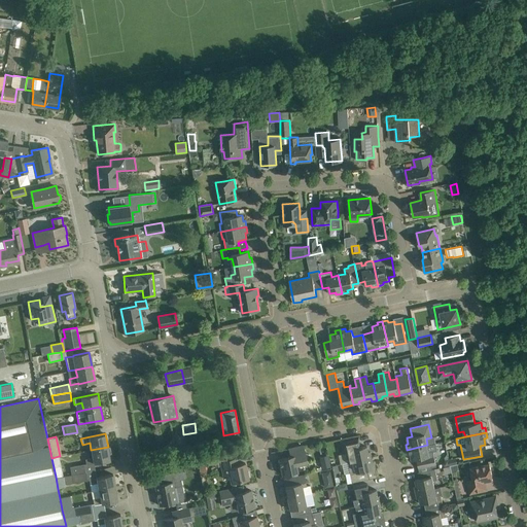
[(347,462),(371,457),(370,451),(367,451),(366,446),(360,447),(358,438),(343,442),(347,462)]
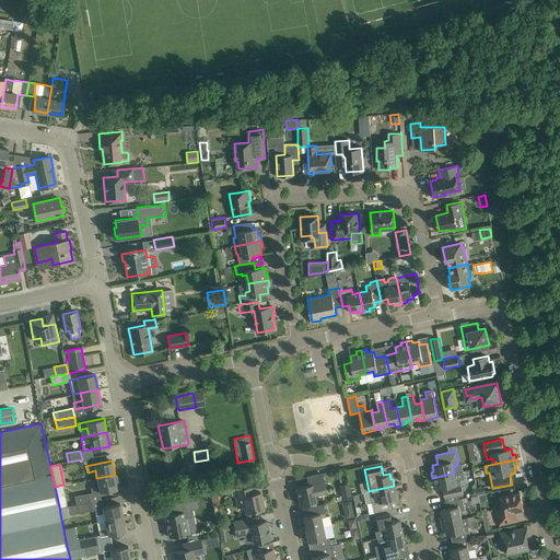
[(463,471),(454,473),(432,478),(433,483),(435,482),(438,489),(442,488),(444,498),(464,493),(461,479),(465,478),(463,471)]
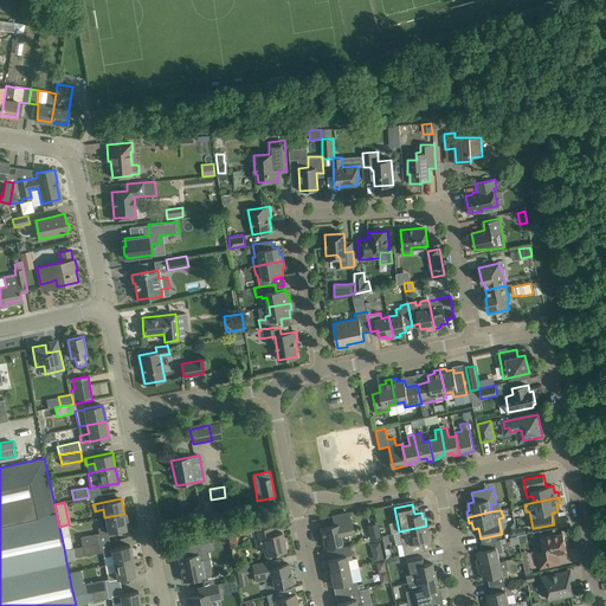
[(348,513),(333,515),(334,524),(321,527),(324,546),(341,542),(340,535),(352,533),(348,513)]
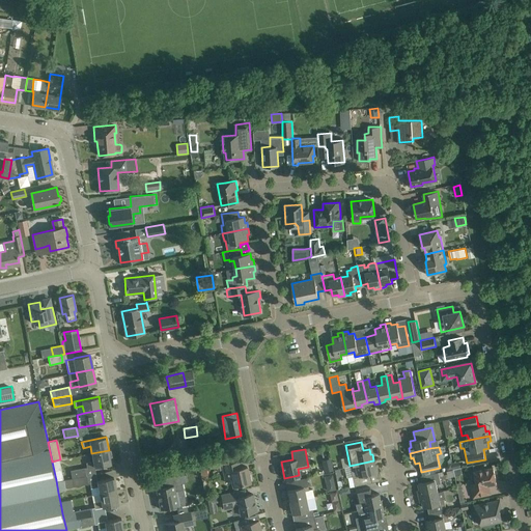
[(110,450),(109,450),(91,453),(92,460),(85,462),(86,468),(111,464),(110,457),(112,456),(110,450)]
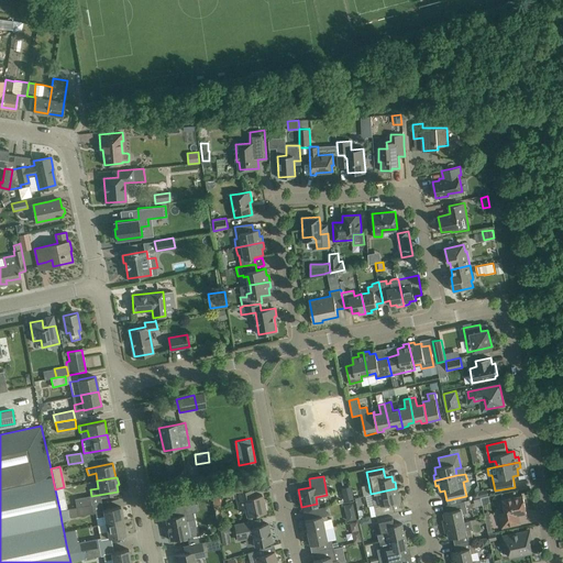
[(200,478),(192,481),(196,498),(205,496),(200,478)]
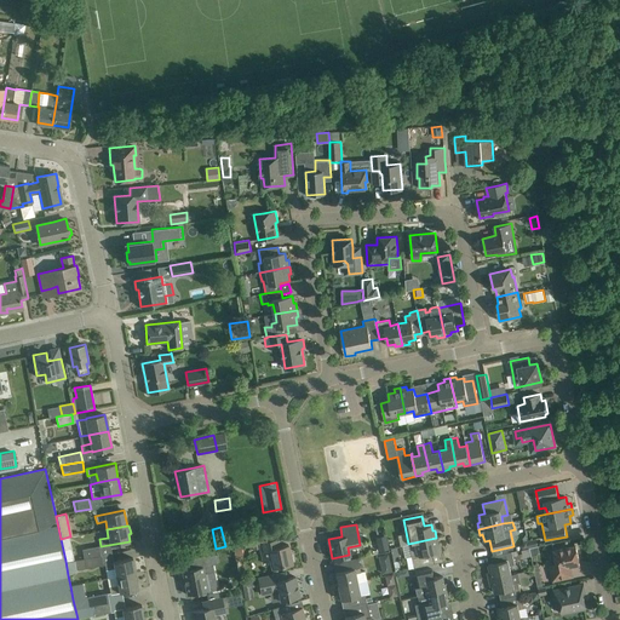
[(385,534),(375,537),(378,551),(389,549),(385,534)]
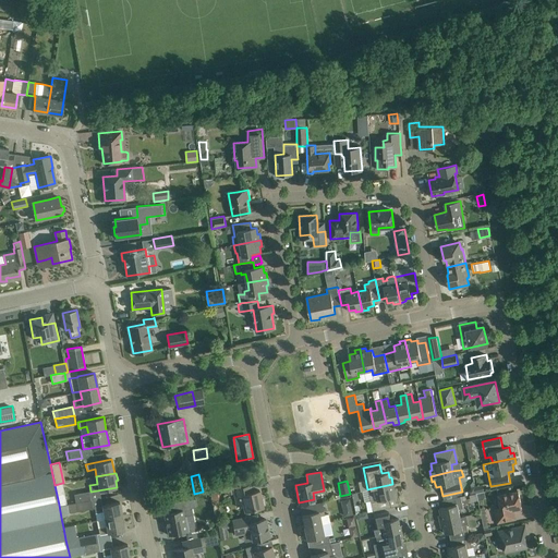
[(62,483),(55,485),(59,505),(67,504),(62,483)]
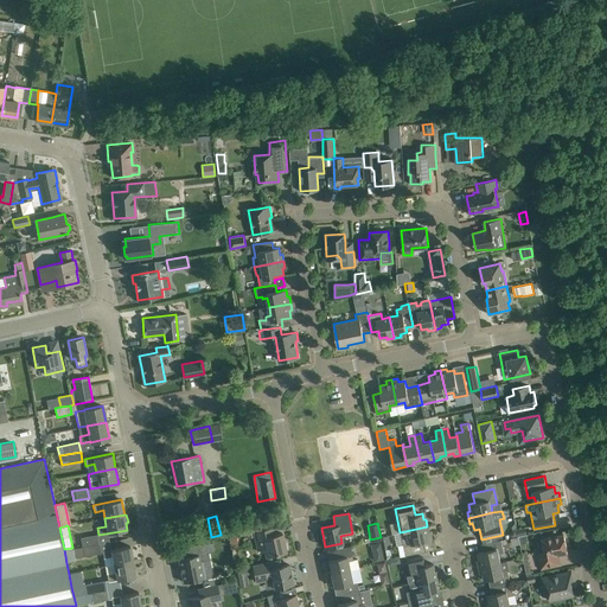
[(273,526),(262,529),(253,530),(256,542),(259,542),(260,547),(263,545),(266,555),(286,550),(286,549),(287,547),(286,541),(283,540),(282,532),(275,534),(273,526)]
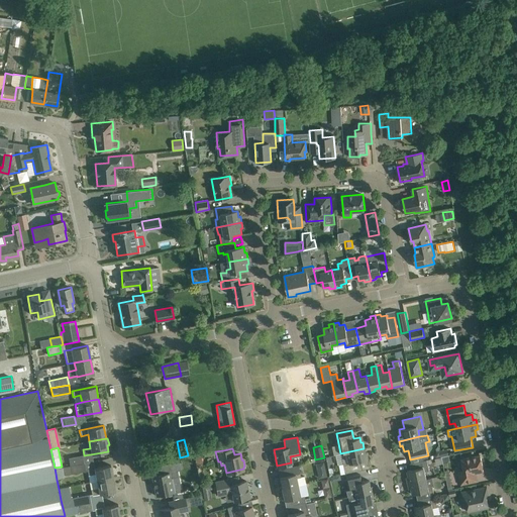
[(365,453),(364,448),(340,453),(344,473),(367,469),(365,460),(369,459),(367,453),(365,453)]
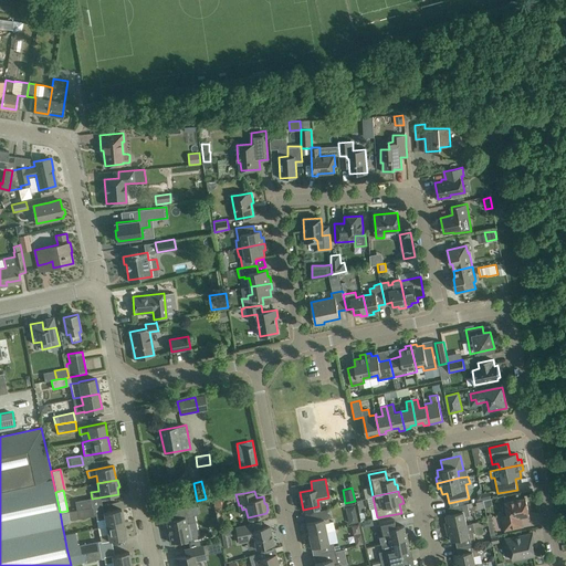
[(91,506),(90,499),(75,501),(76,510),(91,506)]
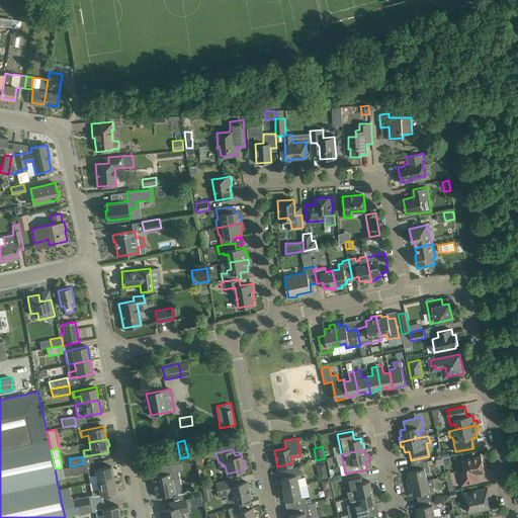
[(449,456),(442,457),(444,465),(448,464),(450,461),(449,456)]
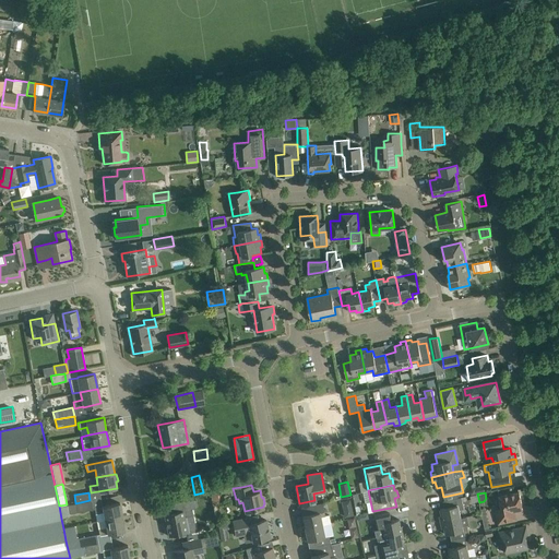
[(519,492),(509,495),(499,497),(501,509),(496,510),(499,524),(516,520),(514,511),(523,509),(519,492)]
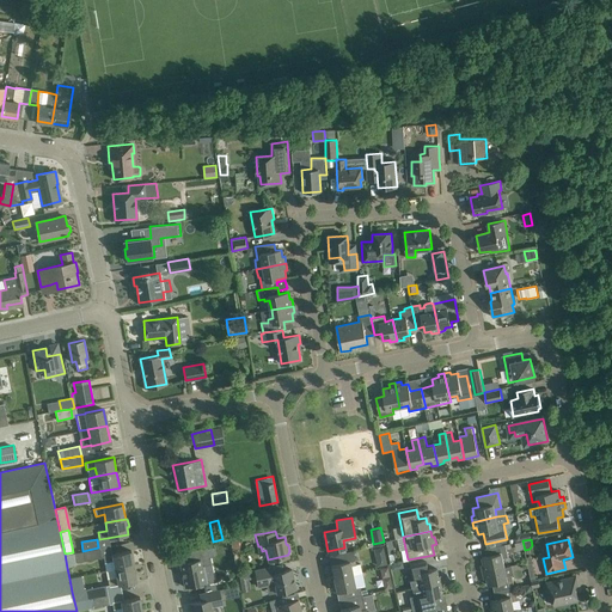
[(481,564),(483,571),(505,567),(503,558),(508,557),(506,544),(485,549),(487,556),(482,557),(484,564),(481,564)]
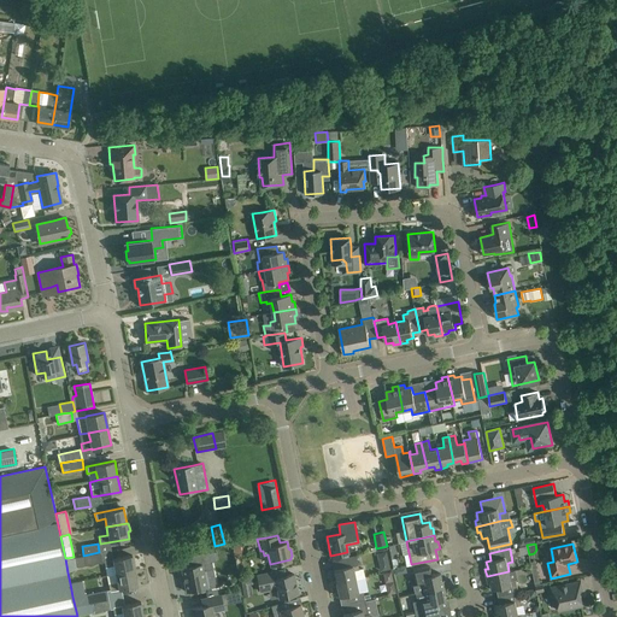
[(99,552),(83,556),(75,557),(77,566),(101,562),(99,552)]
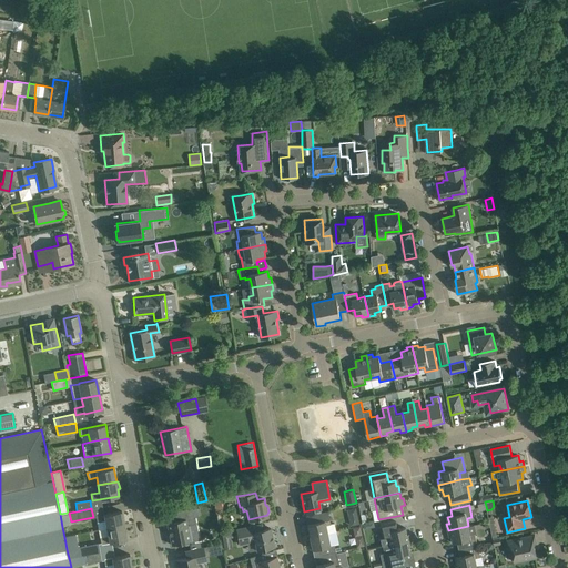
[(178,520),(166,523),(172,545),(191,540),(199,539),(195,524),(192,508),(176,511),(178,520)]
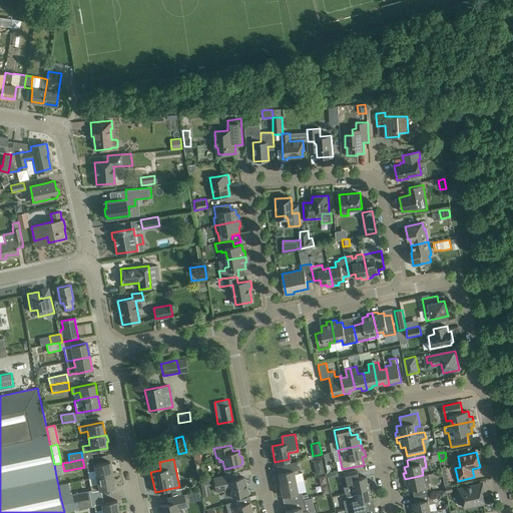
[(89,479),(112,474),(109,461),(86,466),(87,472),(89,479)]
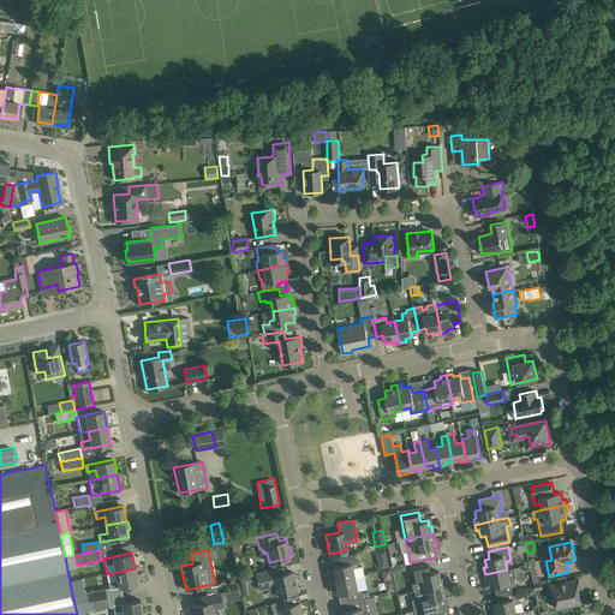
[(332,567),(335,580),(364,574),(362,566),(357,567),(354,553),(340,556),(342,565),(332,567)]
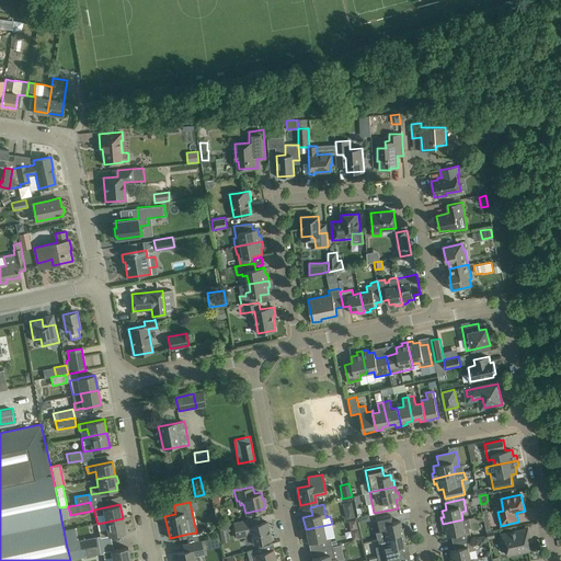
[(386,537),(404,533),(403,526),(401,527),(400,521),(392,522),(391,514),(375,517),(378,531),(385,530),(386,537)]
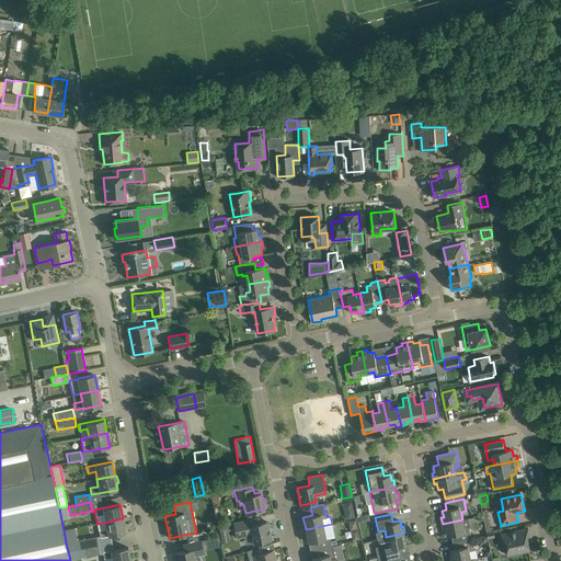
[(252,517),(241,519),(232,522),(237,537),(252,534),(254,542),(271,539),(266,522),(253,524),(252,517)]
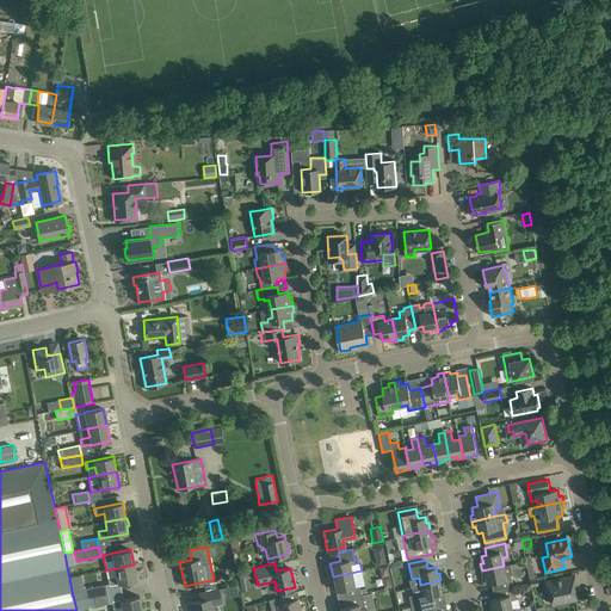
[(136,580),(134,565),(106,571),(107,578),(109,585),(136,580)]
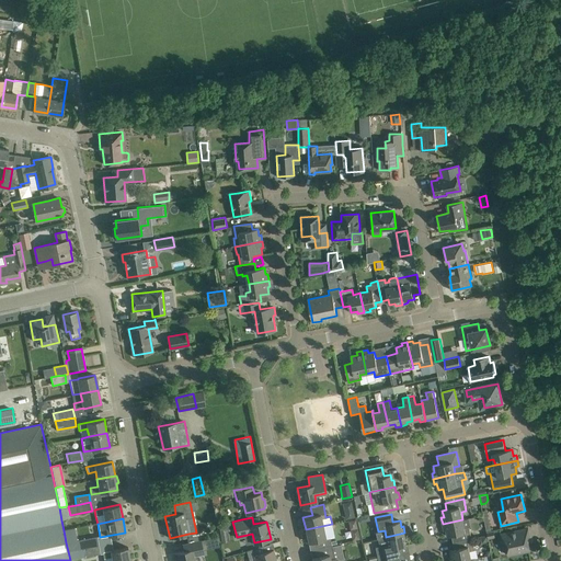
[(465,528),(462,519),(443,524),(444,530),(446,529),(447,536),(451,536),(453,542),(471,538),(469,527),(465,528)]
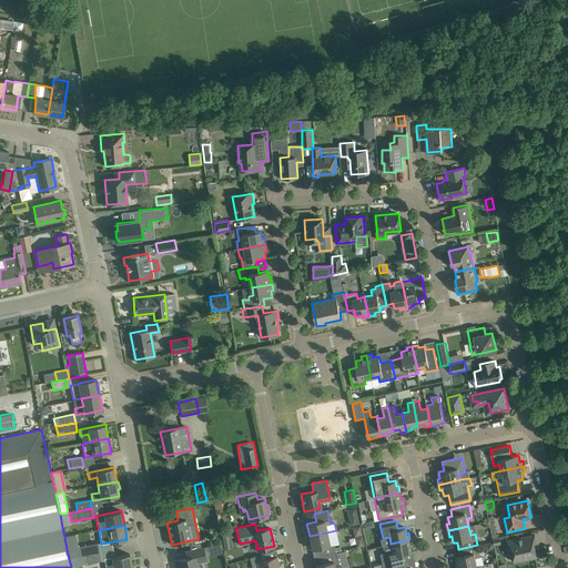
[(322,547),(323,555),(336,551),(334,545),(338,544),(336,530),(310,536),(312,549),(322,547)]
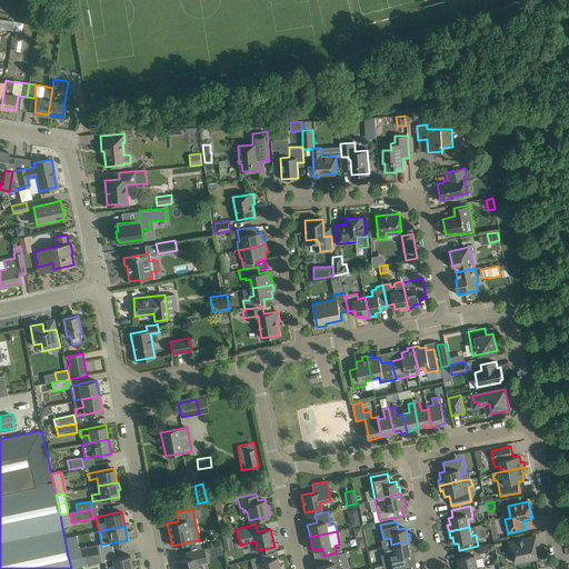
[(536,535),(525,538),(508,541),(510,549),(512,549),(516,562),(538,558),(535,543),(538,543),(536,535)]
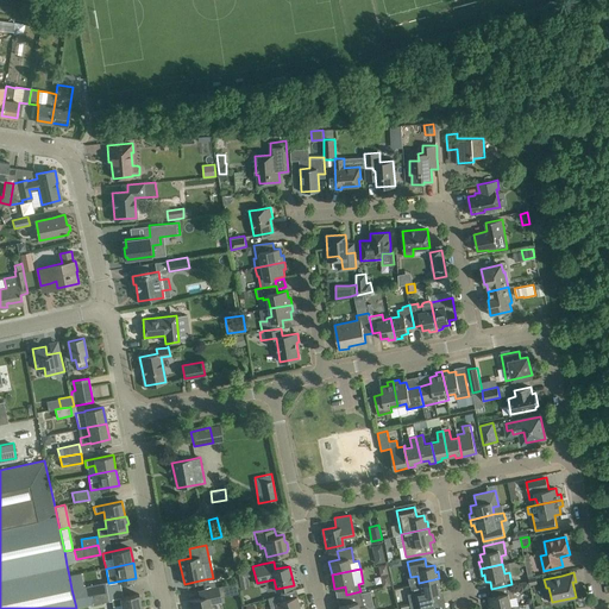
[(80,573),(69,576),(71,589),(74,598),(106,592),(105,583),(83,586),(80,573)]
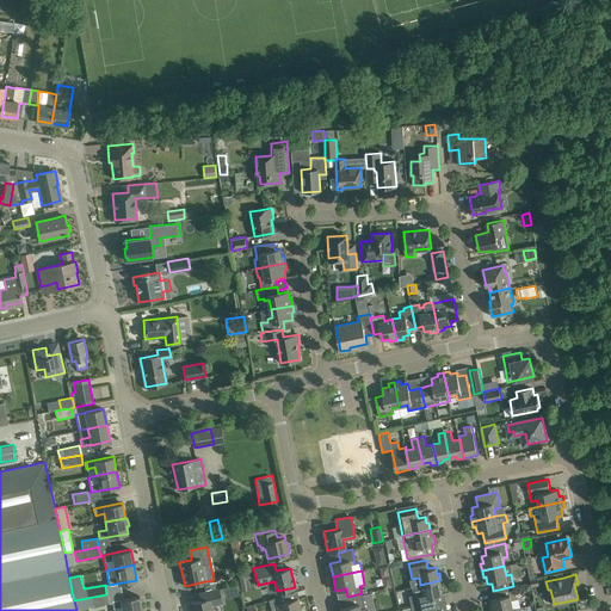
[(417,593),(419,609),(436,605),(433,596),(442,594),(440,587),(442,587),(440,580),(420,585),(421,592),(417,593)]
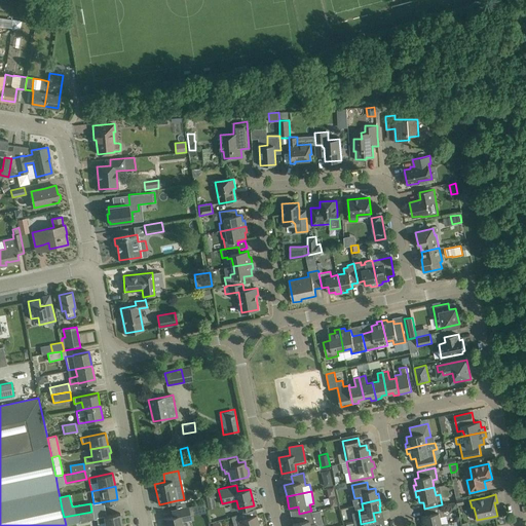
[(445,516),(442,504),(424,509),(426,515),(422,516),(423,522),(421,522),(421,525),(433,525),(442,524),(440,517),(445,516)]
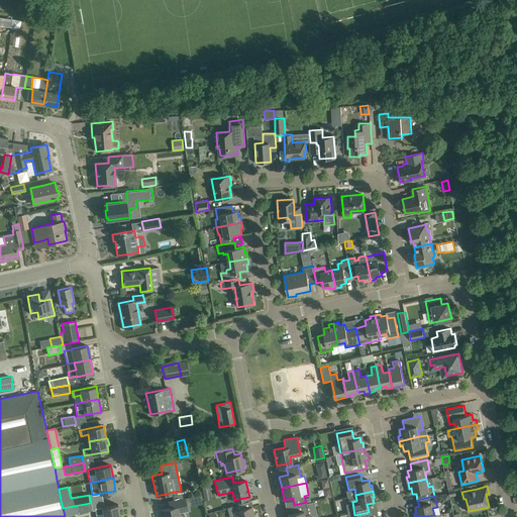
[(185,498),(181,499),(172,501),(173,507),(160,510),(161,516),(180,516),(179,512),(187,510),(185,498)]
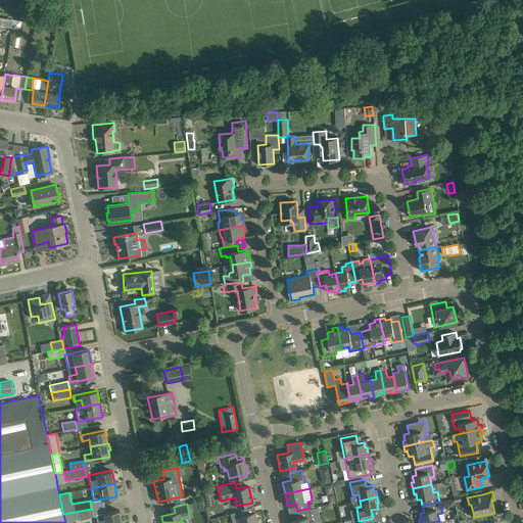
[(290,522),(317,522),(314,520),(312,520),(311,515),(313,515),(313,513),(317,512),(316,508),(310,509),(310,508),(297,511),(299,518),(290,520),(290,522)]
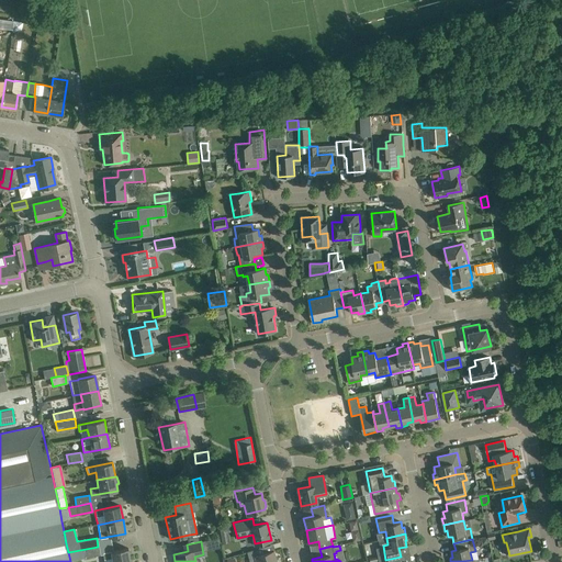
[(68,552),(70,561),(86,558),(100,555),(98,547),(68,552)]
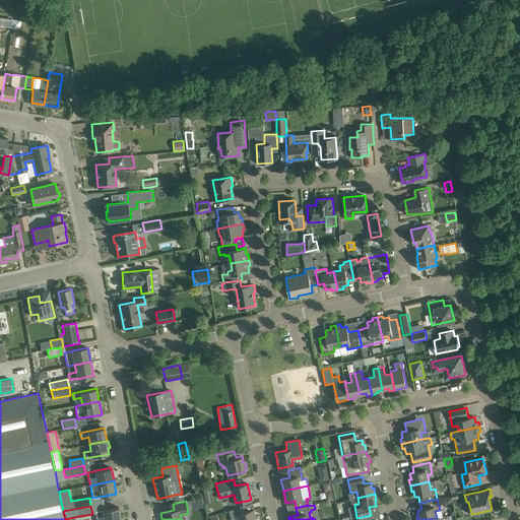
[(242,506),(232,509),(229,510),(231,519),(233,519),(238,519),(256,519),(253,509),(244,512),(242,506)]
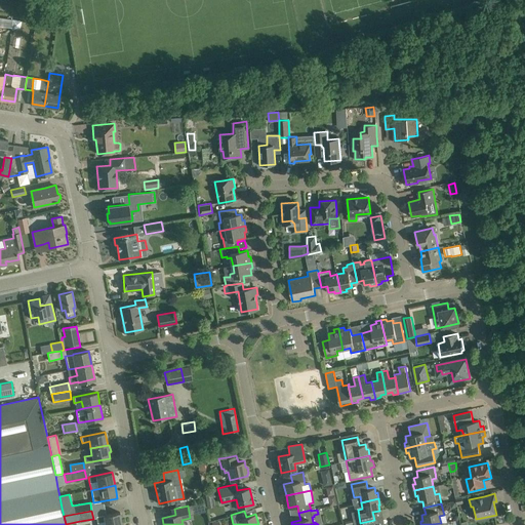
[(106,515),(95,516),(96,518),(96,522),(105,521),(105,524),(122,524),(120,512),(110,514),(106,515)]
